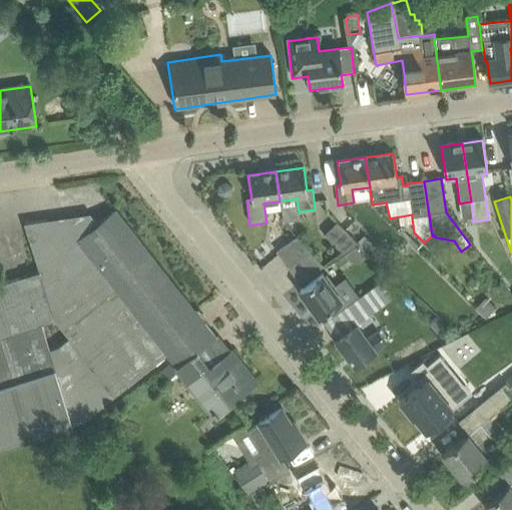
[(47,221),(24,225),(39,274),(30,277),(0,286),(0,450),(72,427),(70,422),(78,420),(80,419),(83,422),(83,424),(85,422),(84,421),(166,356),(176,369),(199,350),(214,339),(205,326),(159,269),(116,211),(96,227),(89,219),(81,219),(81,221),(72,222),(69,231),(71,233),(61,240),(47,221)]
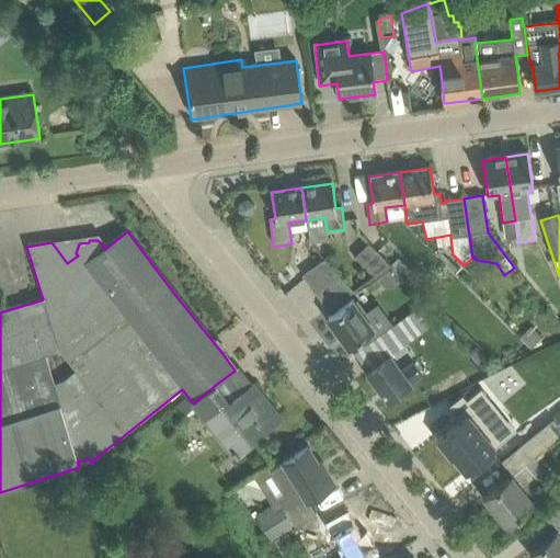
[(379,253),(403,280),(418,266),(392,241),(379,253)]
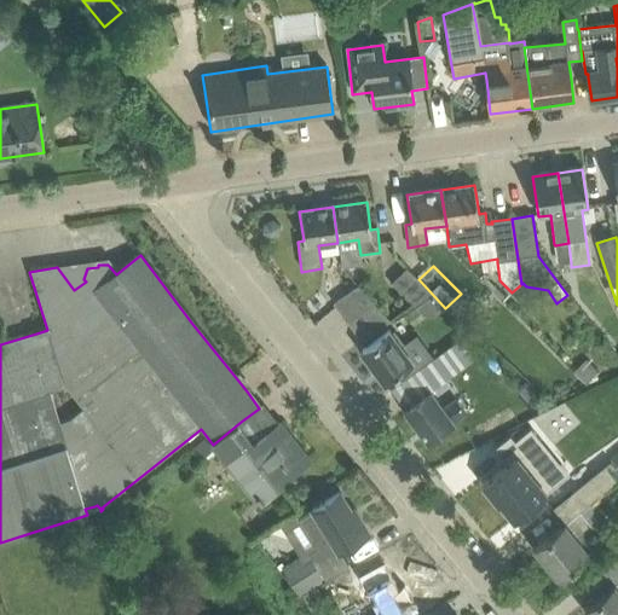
[(406,267),(391,282),(416,308),(434,296),(431,294),(406,267)]
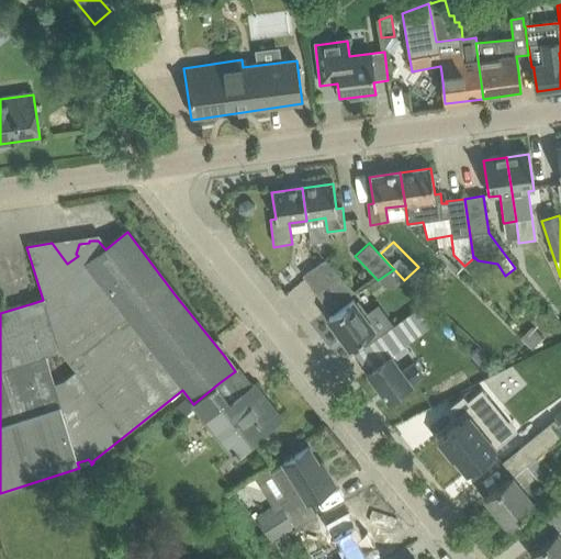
[(352,294),(324,260),(305,275),(332,310),(352,294)]
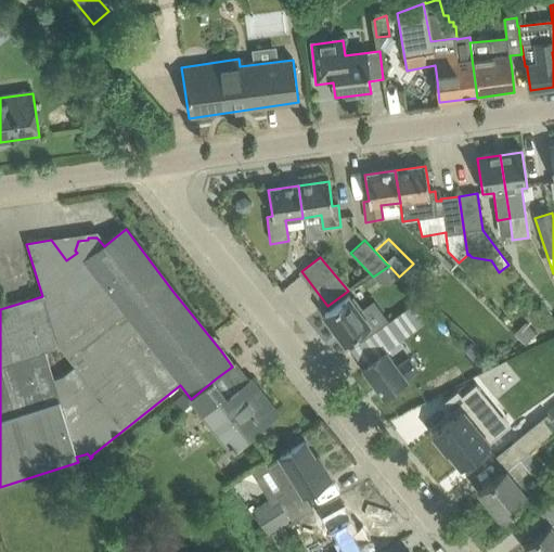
[(342,304),(324,316),(344,343),(358,333),(363,341),(388,322),(373,302),(358,313),(348,299),(342,304)]
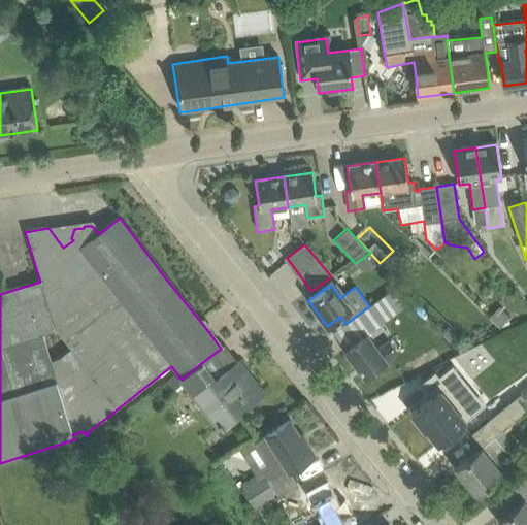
[(363,333),(388,315),(379,301),(353,320),(363,333)]
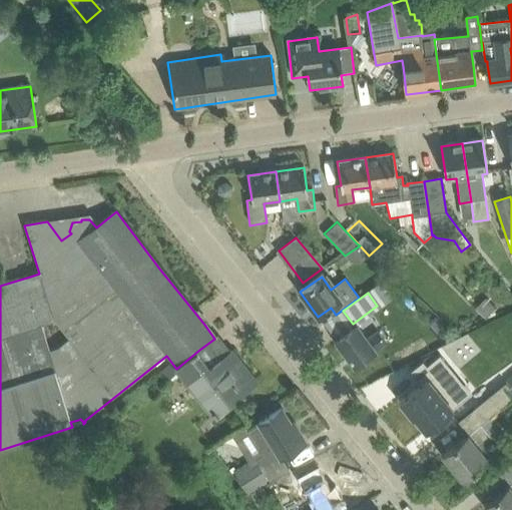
[(486,319),(495,311),(485,300),(476,309),(486,319)]
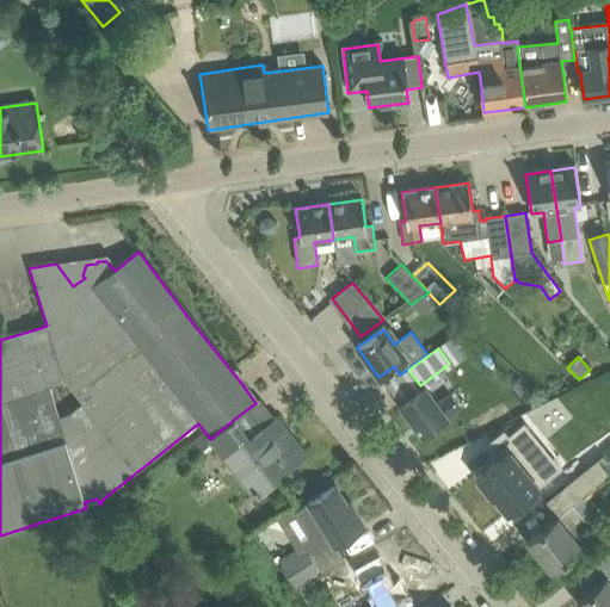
[(425,389),(419,392),(400,406),(423,438),(460,410),(450,397),(438,407),(425,389)]
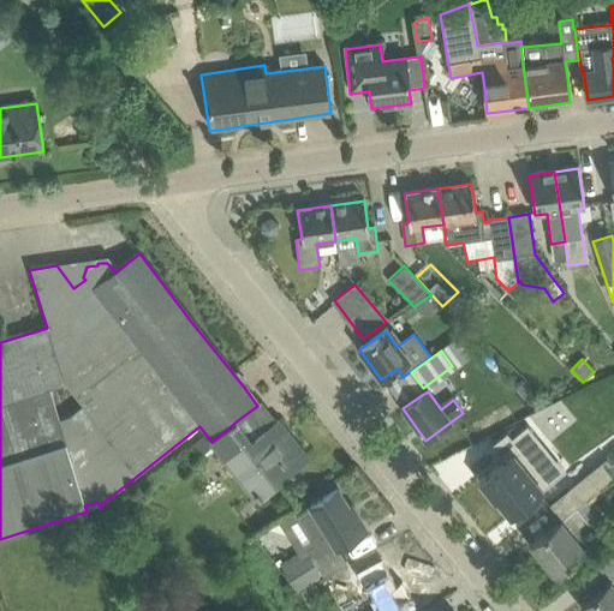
[(256,439),(239,419),(212,442),(216,438),(232,459),(227,462),(238,474),(252,493),(254,492),(258,498),(273,487),(288,474),(308,460),(278,423),(256,439)]
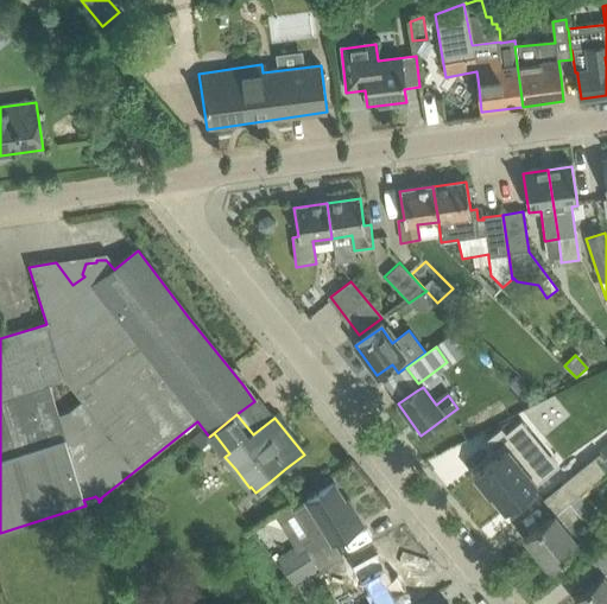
[(495,457),(473,476),(489,496),(491,495),(505,512),(537,485),(545,478),(526,455),(535,449),(526,439),(532,434),(522,421),(506,434),(501,428),(484,443),(495,457)]
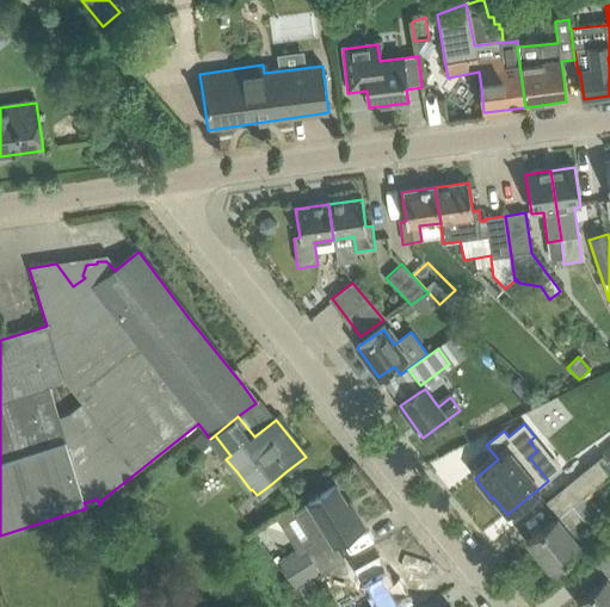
[(201,434),(192,443),(201,452),(210,445),(201,434)]
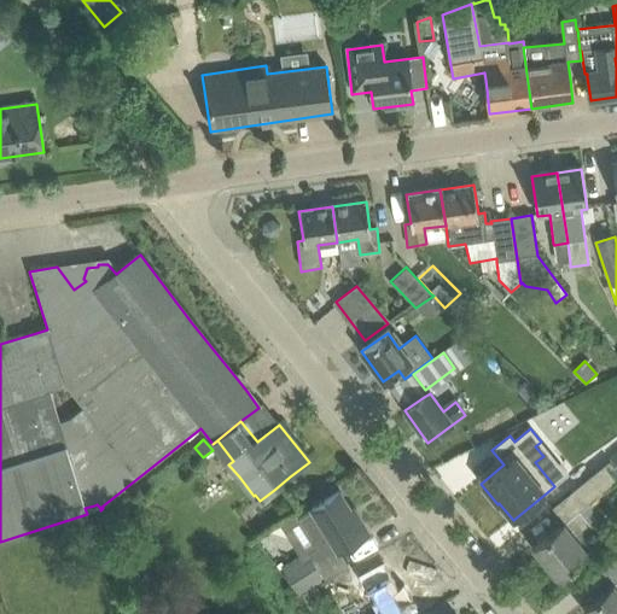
[(616,471),(610,462),(570,493),(583,509),(616,481),(616,471)]
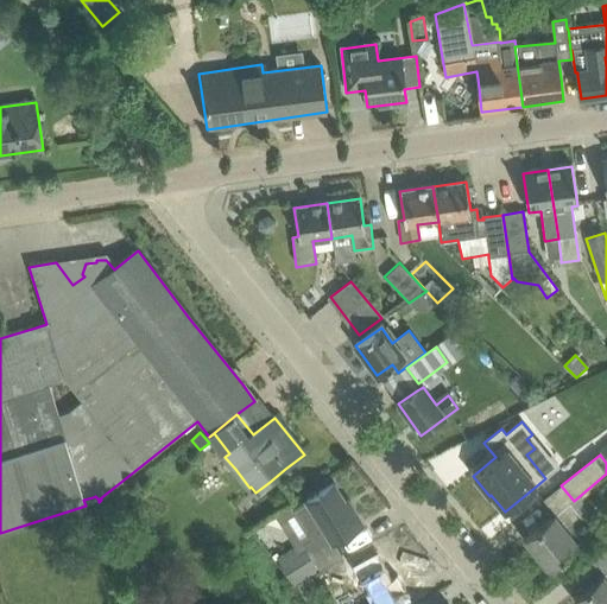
[(333,485),(289,513),(311,547),(326,538),(330,546),(362,526),(352,508),(348,510),(333,485)]
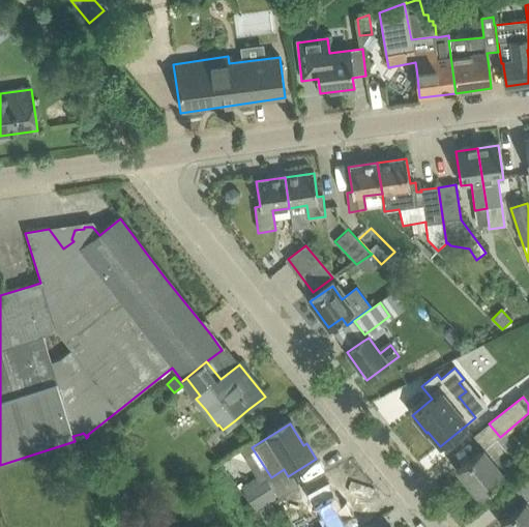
[(482,450),(473,458),(458,470),(478,496),(503,476),(493,463),(507,452),(497,439),(482,450)]
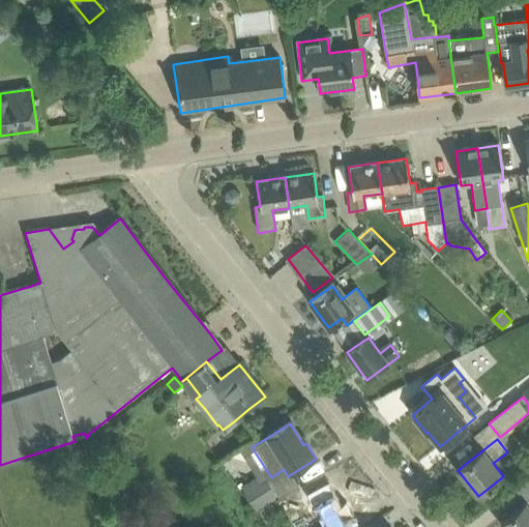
[(256,513),(280,499),(264,473),(240,487),(256,513)]
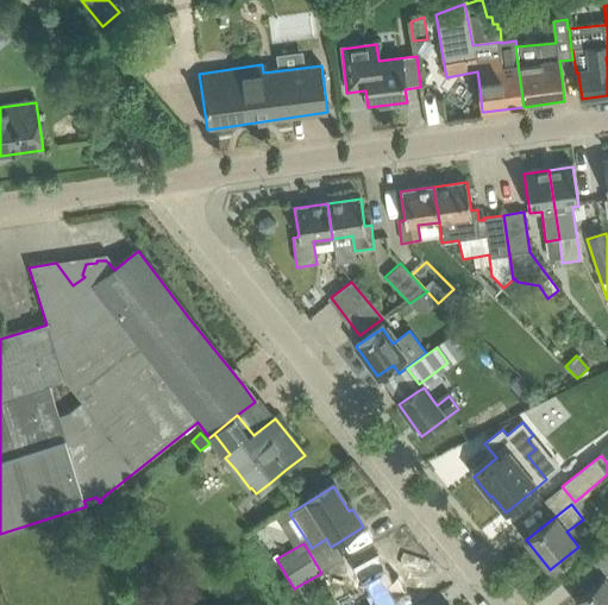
[(378,553),(357,565),(350,568),(369,604),(386,604),(407,593),(397,577),(392,579),(378,553)]
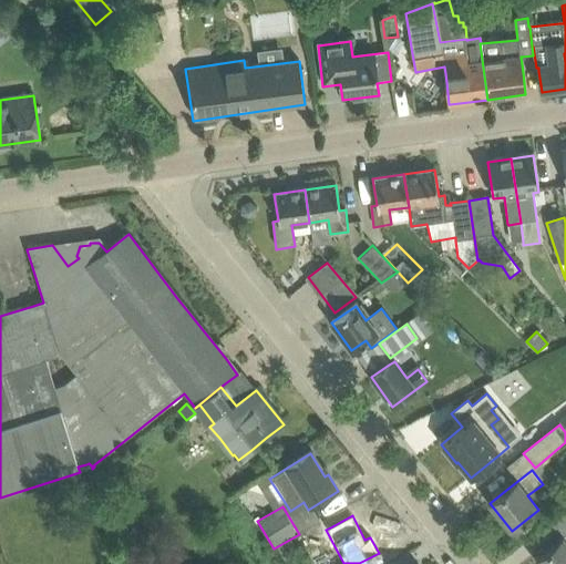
[(562,537),(552,545),(535,560),(538,563),(565,563),(565,534),(562,539),(562,537)]
